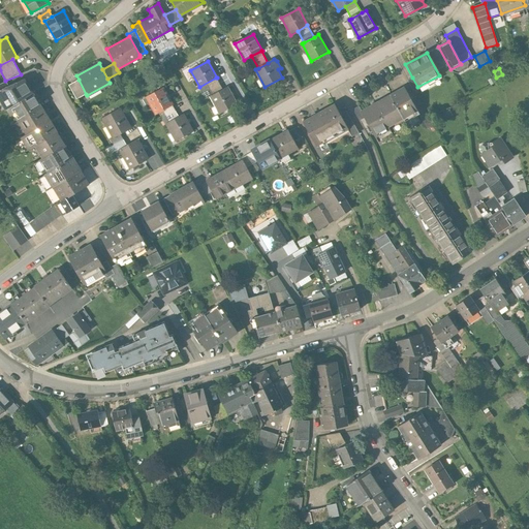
[(206,98),(210,96),(222,90),(216,78),(199,87),(206,98)]
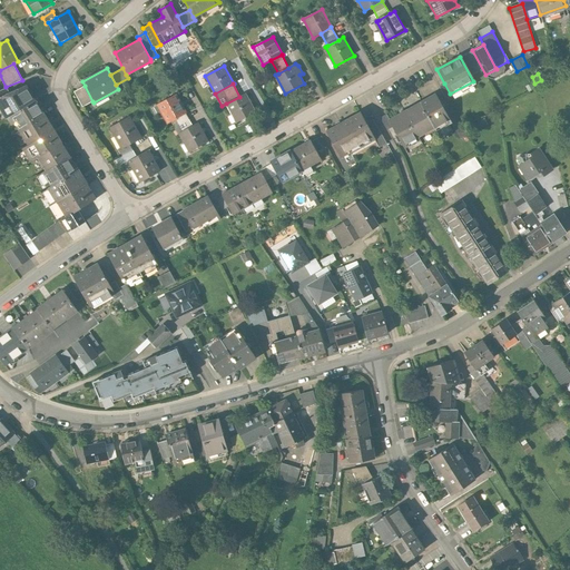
[(445,97),(450,94),(444,84),(440,87),(445,97)]
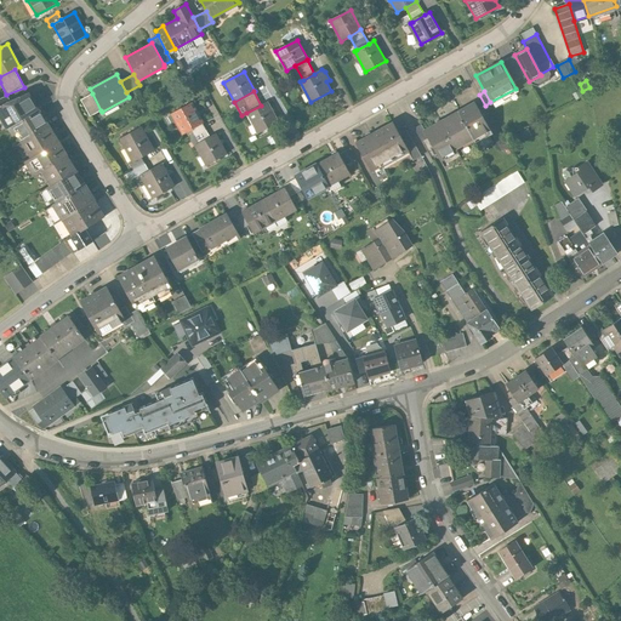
[(90,117),(101,110),(92,93),(80,100),(90,117)]
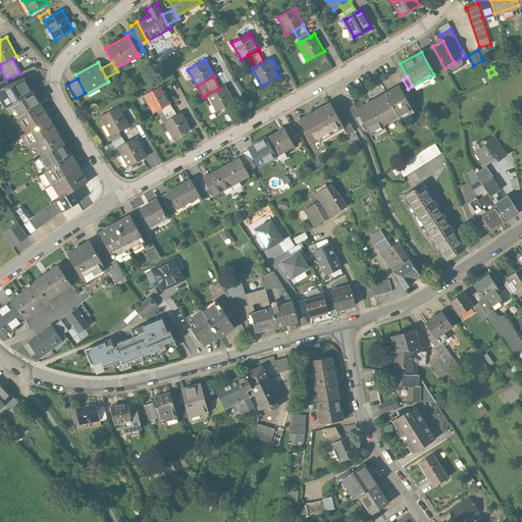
[(9,106),(32,93),(23,80),(0,89),(0,99),(6,108),(9,106)]
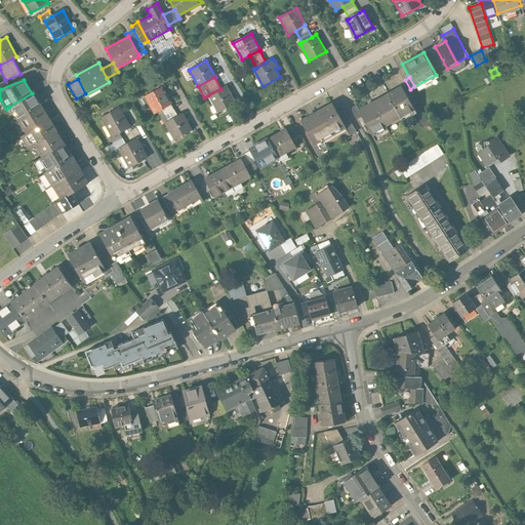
[(217,113),(235,103),(226,86),(220,89),(208,95),(217,113)]
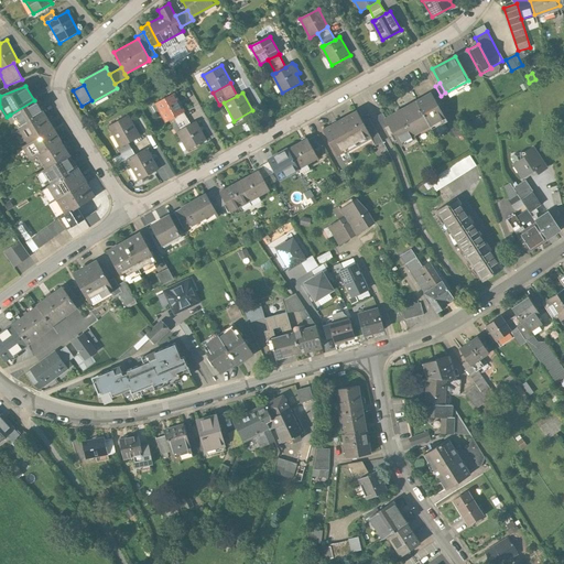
[(174,94),(155,104),(165,121),(173,117),(183,111),(174,94)]
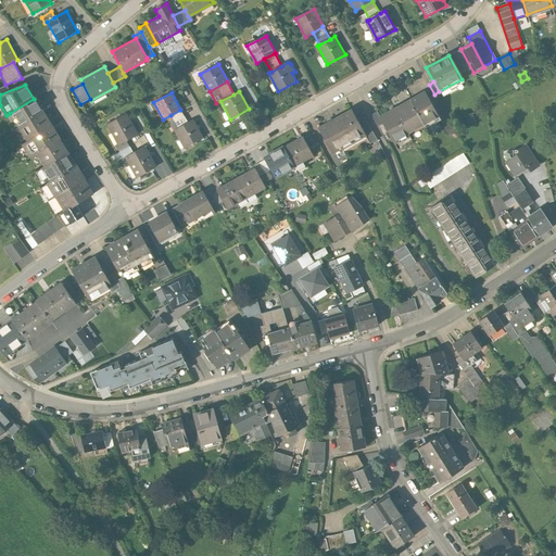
[(425,92),(411,101),(424,124),(426,127),(440,118),(425,92)]
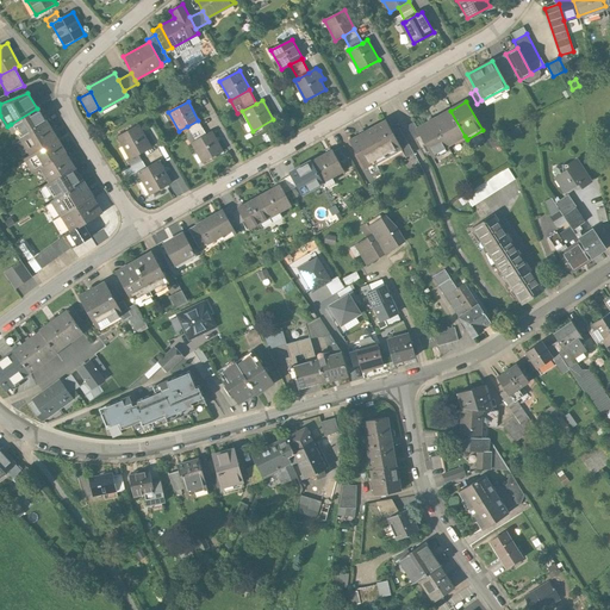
[(11,124),(20,139),(47,124),(37,109),(11,124)]
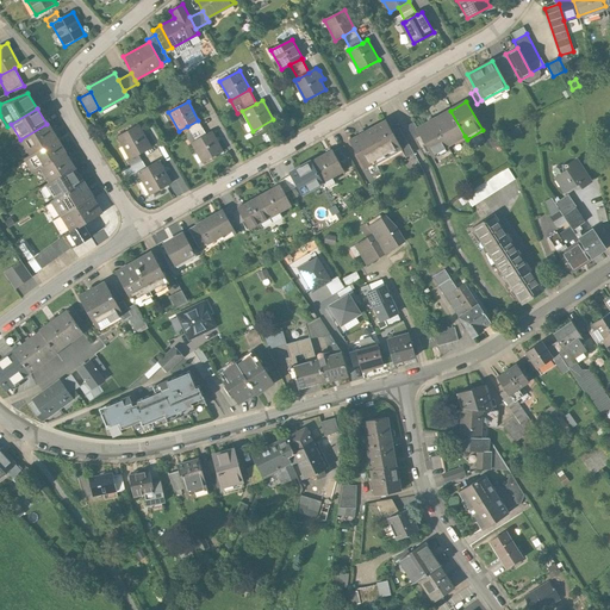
[(448,145),(465,136),(450,111),(434,120),(448,145)]
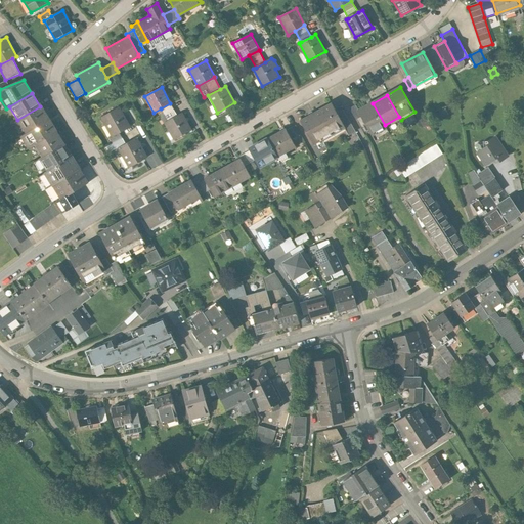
[(177,116),(170,103),(161,108),(168,121),(177,116)]
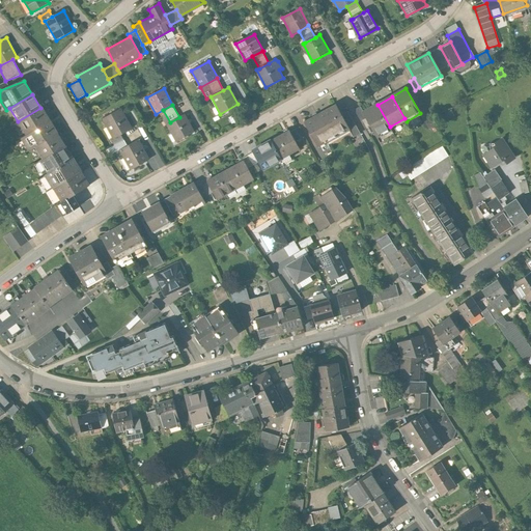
[(391,130),(390,127),(378,105),(363,112),(366,118),(376,137),(391,130)]
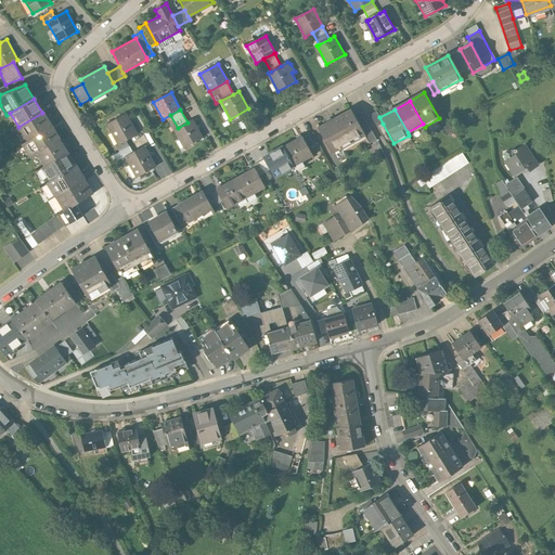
[(350,111),(334,119),(349,145),(365,137),(357,120),(350,111)]
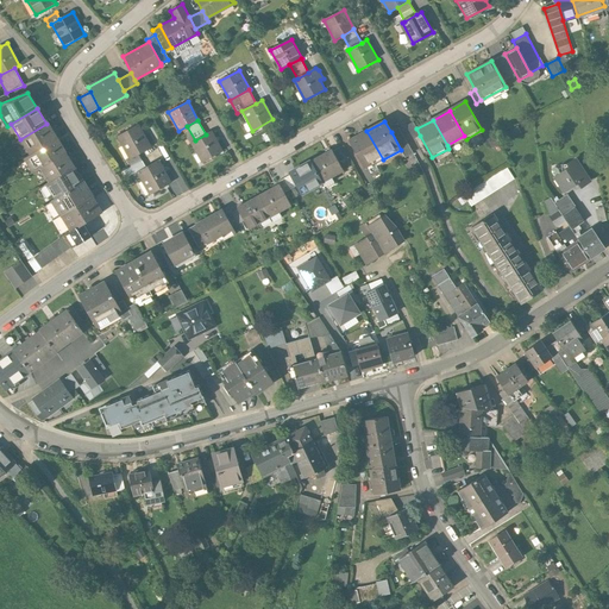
[(406,126),(413,139),(420,136),(416,129),(413,123),(406,126)]
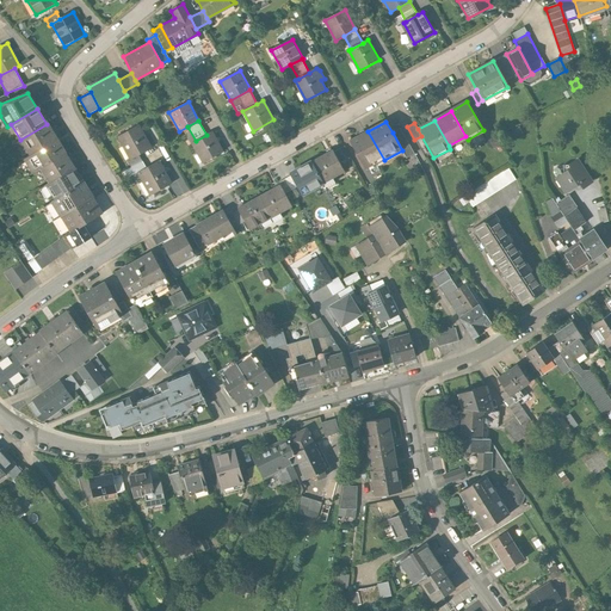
[(56,140),(47,124),(20,140),(30,155),(56,140)]
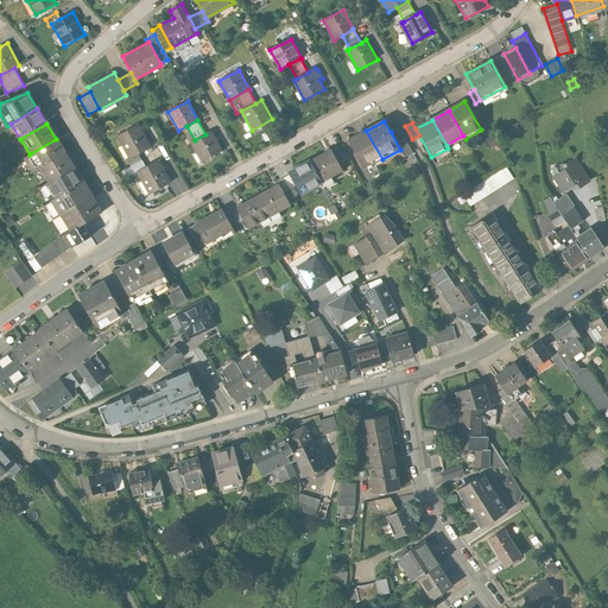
[(138,125),(116,137),(130,158),(138,153),(150,147),(138,125)]
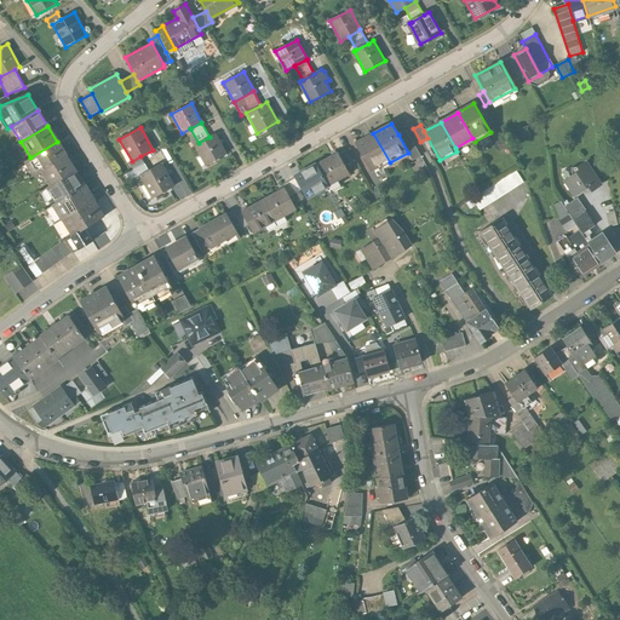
[(529,136),(527,130),(514,136),(517,142),(529,136)]
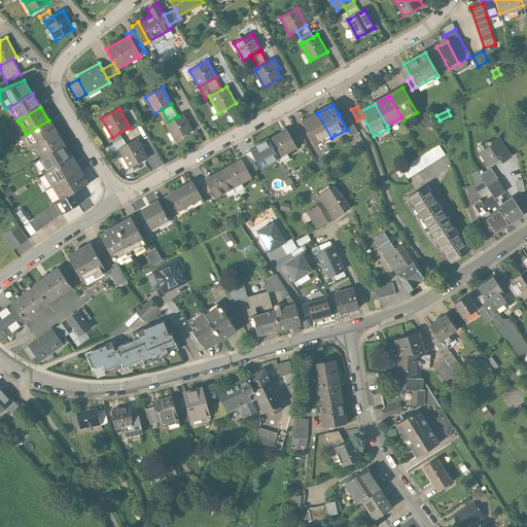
[(345,111),(339,114),(347,130),(351,137),(357,133),(345,111)]
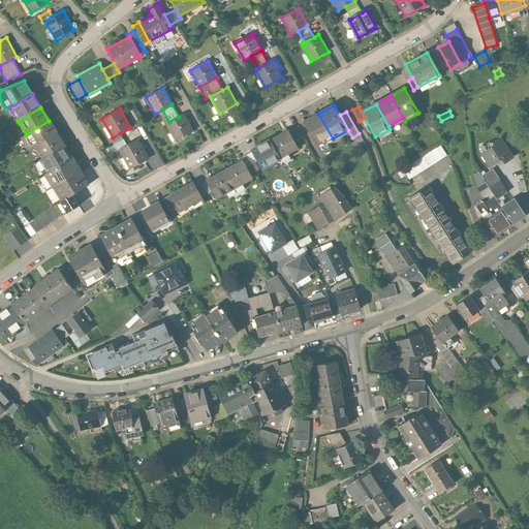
[(419,117),(427,129),(433,125),(426,113),(419,117)]
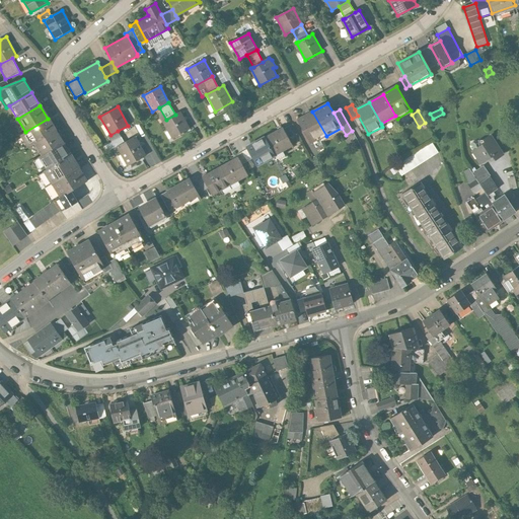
[(232,118),(229,112),(224,115),(227,121),(232,118)]
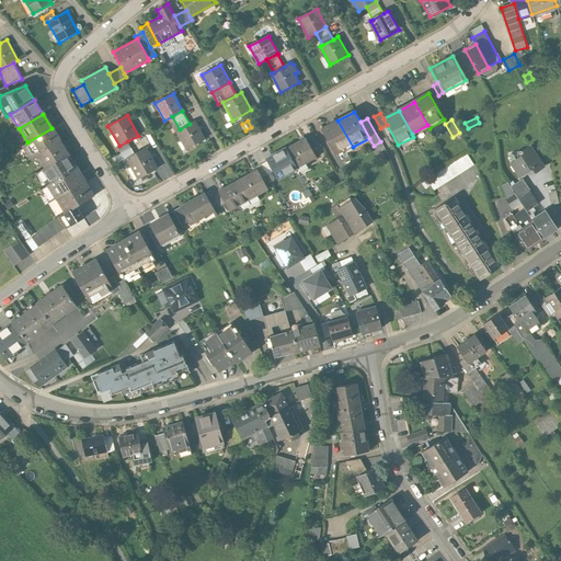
[(336,157),(353,147),(338,121),(321,130),(336,157)]
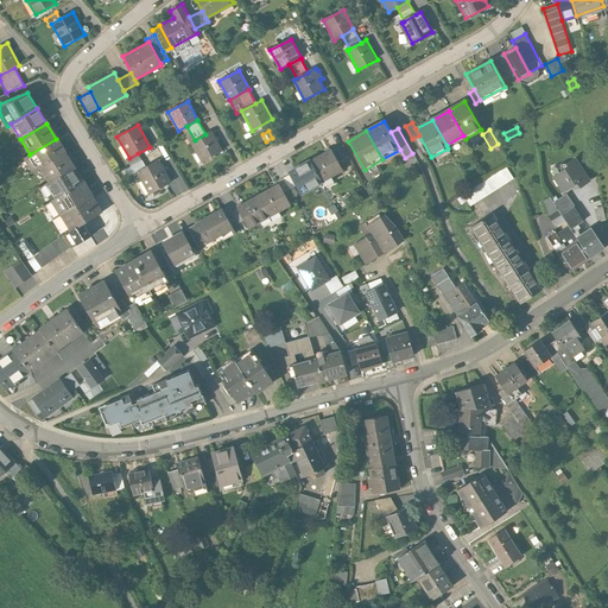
[(195,140),(191,143),(202,162),(221,151),(211,132),(206,134),(195,140)]
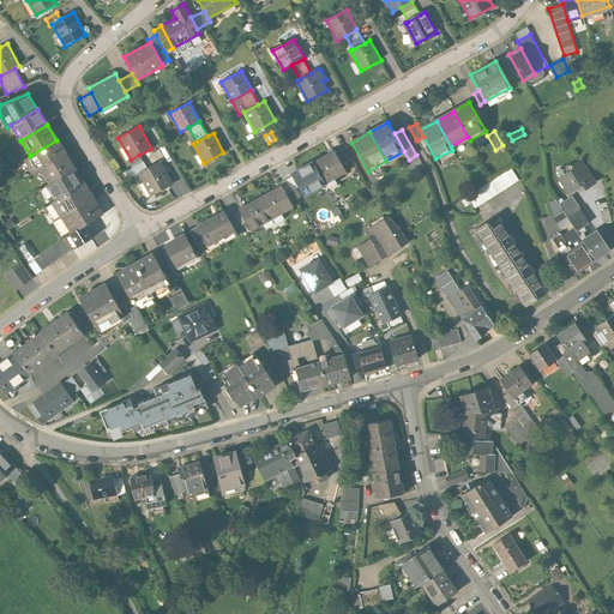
[(65,154),(56,140),(30,156),(24,160),(32,174),(41,169),(65,154)]
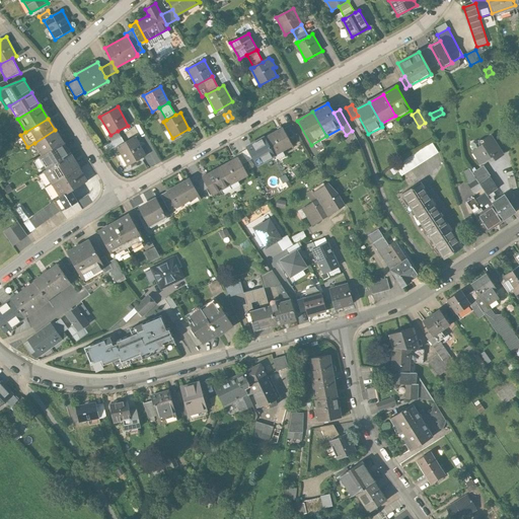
[(289,126),(283,129),(288,139),(294,136),(289,126)]
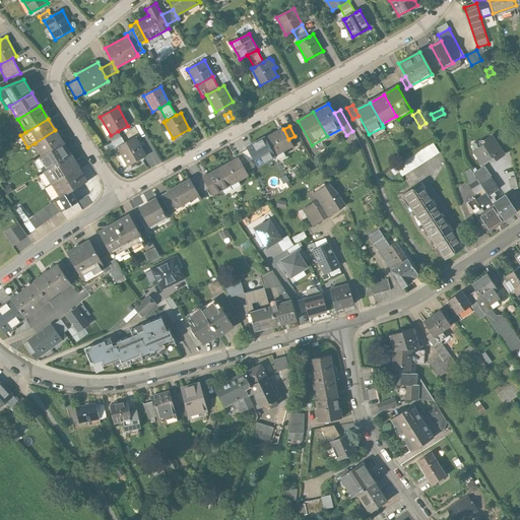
[(282,128),(265,137),(275,155),(293,146),(288,139),(283,129),(282,128)]
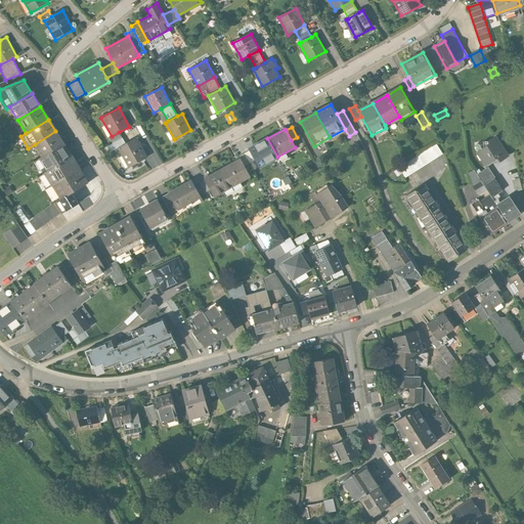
[(63,144),(55,131),(35,144),(43,157),(63,144)]
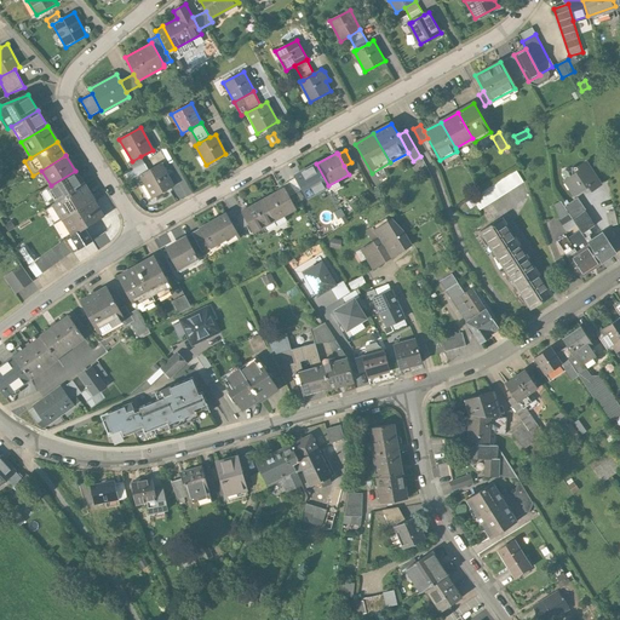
[(148,171),(141,156),(132,161),(130,164),(137,177),(139,176),(148,171)]
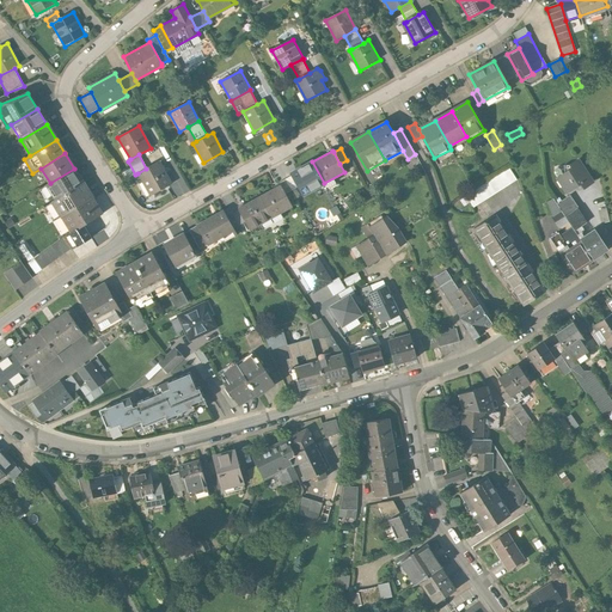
[(574,169),(557,178),(567,193),(582,183),(586,189),(595,182),(580,159),(571,165),(574,169)]
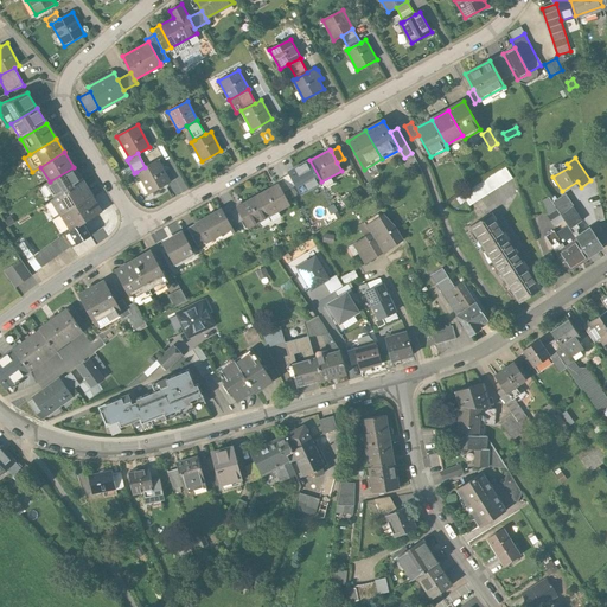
[(145,167),(136,172),(148,193),(170,183),(158,160),(145,167)]
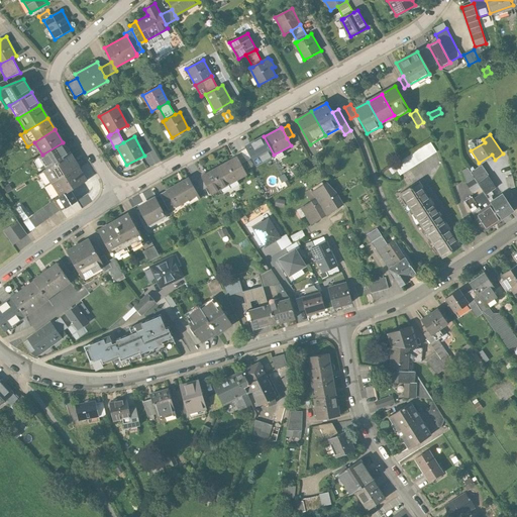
[(255,165),(274,154),(264,136),(245,146),(247,148),(251,158),(255,165)]
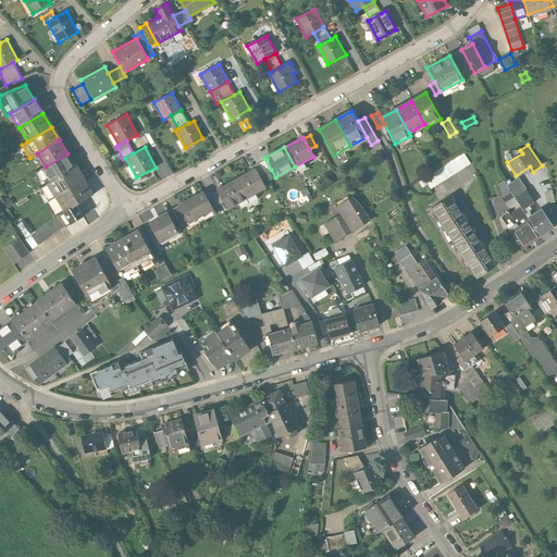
[(75,166),(67,153),(46,166),(42,169),(51,182),(75,166)]
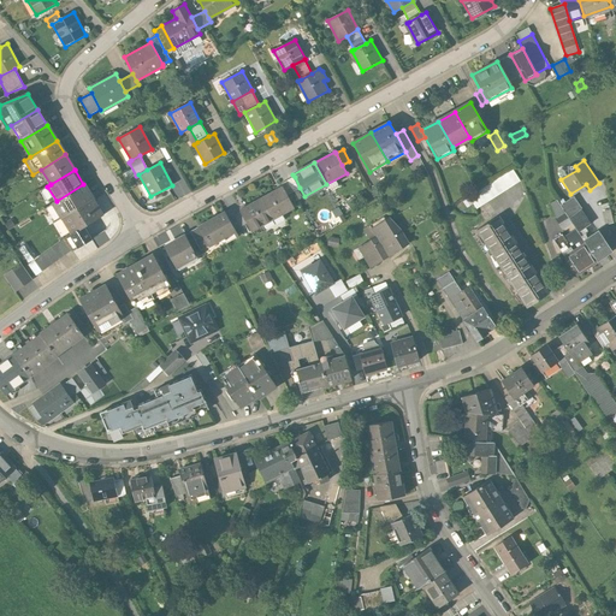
[(469,196),(477,209),(520,182),(511,170),(469,196)]
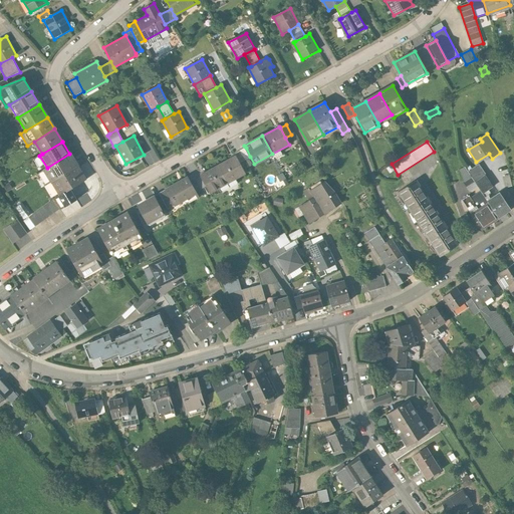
[(235,156),(239,163),(250,157),(246,148),(234,154),(235,156)]
